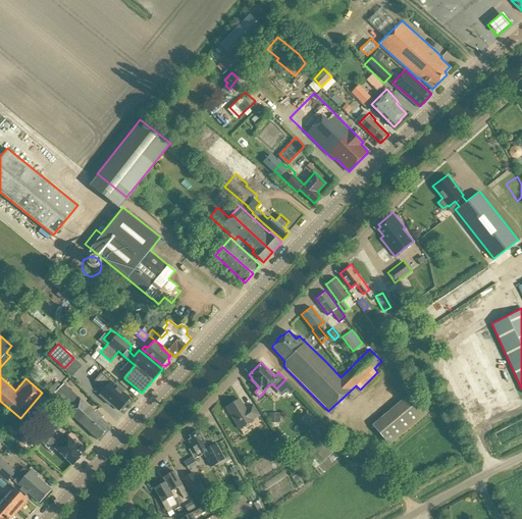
[(28,371),(38,381),(45,374),(38,368),(39,366),(36,363),(28,371)]
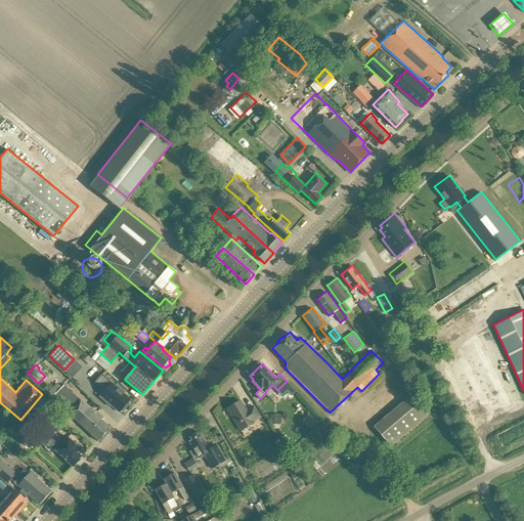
[(101,373),(94,381),(104,389),(99,395),(105,401),(106,399),(119,410),(121,407),(123,409),(129,402),(127,401),(130,398),(123,392),(124,390),(118,385),(117,386),(101,373)]
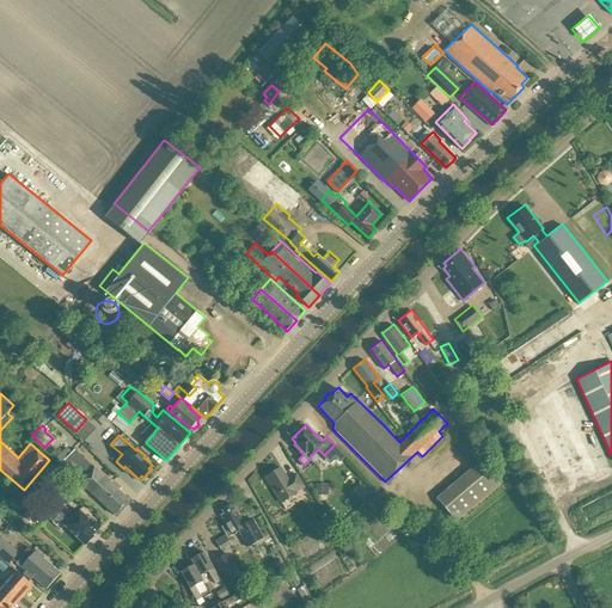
[(115,514),(128,498),(118,489),(120,486),(112,479),(111,481),(93,466),(74,448),(65,459),(78,472),(78,473),(83,478),(79,481),(115,514)]
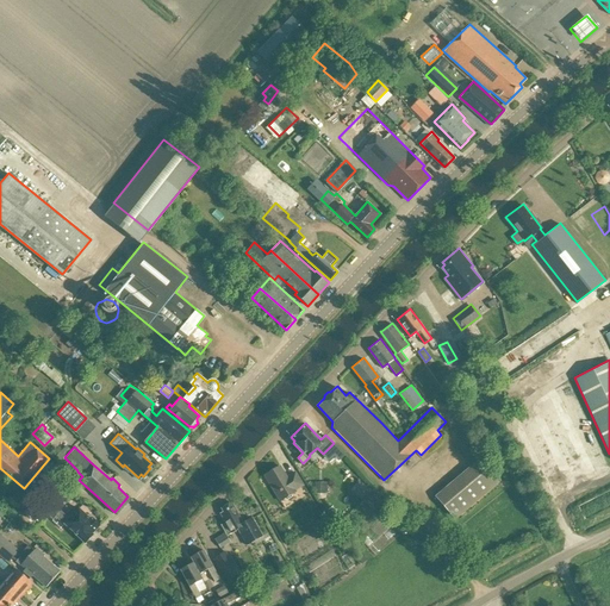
[(454,518),(464,510),(500,479),(481,457),(435,497),(454,518)]
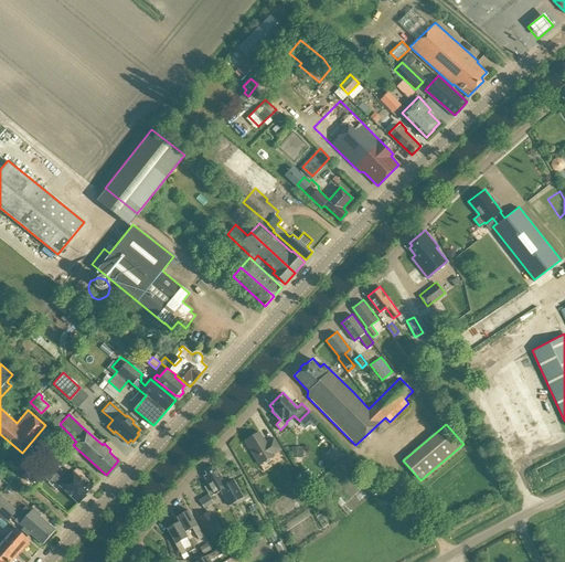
[(273,453),(280,448),(274,436),(265,442),(259,431),(245,439),(259,464),(274,455),(273,453)]
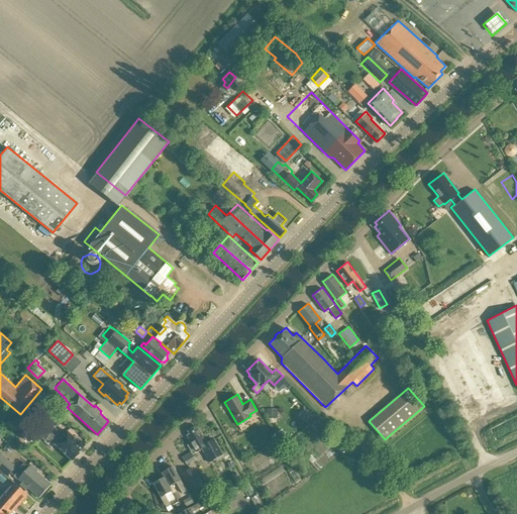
[(277,418),(277,408),(267,408),(267,418),(277,418)]
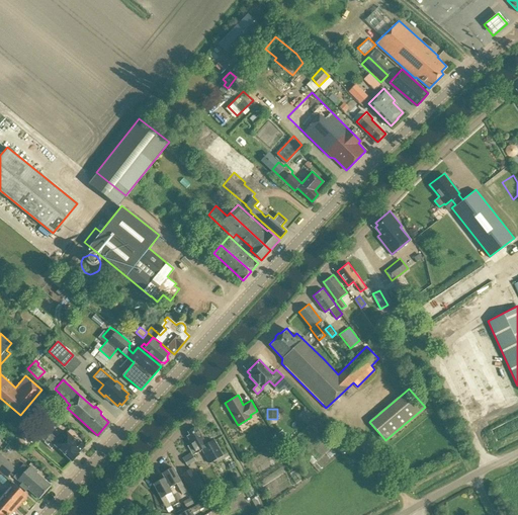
[(35,431),(45,439),(47,437),(51,433),(41,424),(35,431)]
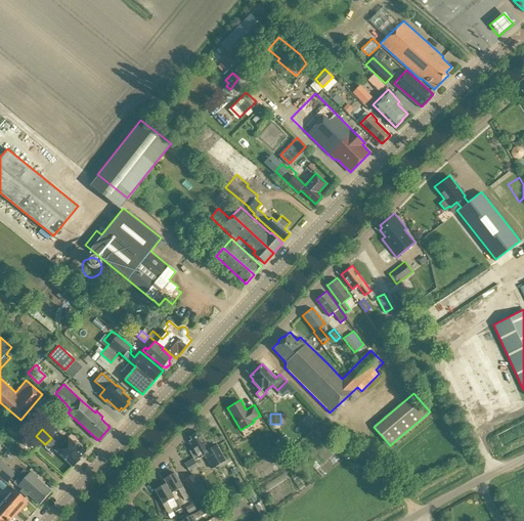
[(216,443),(208,447),(199,431),(189,435),(191,438),(189,440),(193,448),(190,450),(195,459),(204,454),(212,468),(225,460),(216,443)]
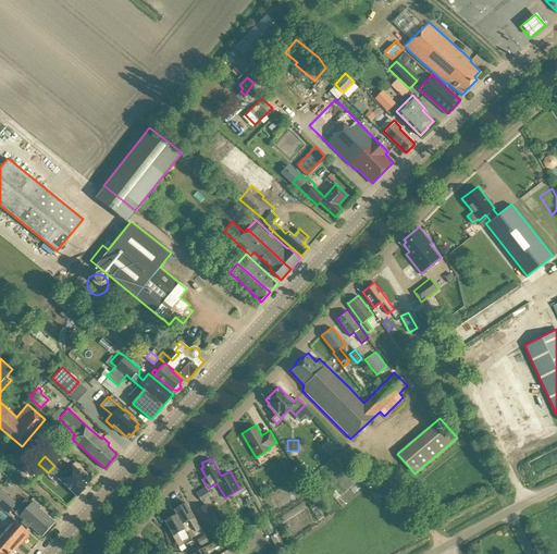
[(63,472),(54,466),(50,470),(58,478),(59,477),(77,495),(85,488),(84,487),(90,479),(84,472),(83,474),(72,463),(63,472)]
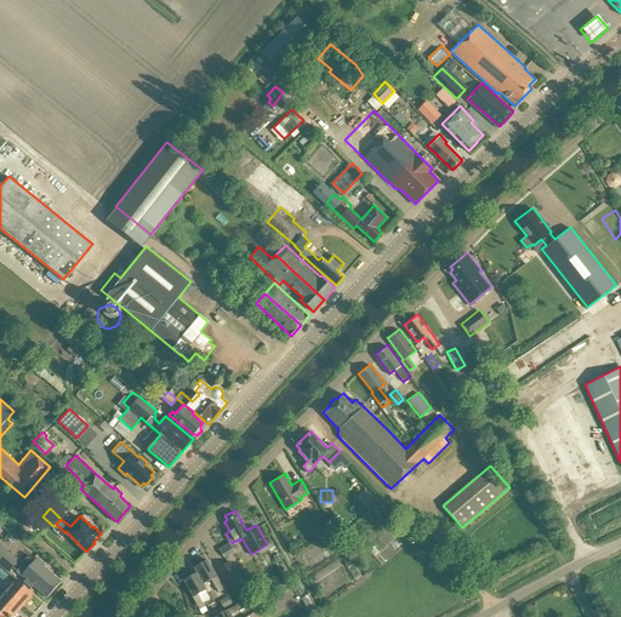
[(343,524),(337,515),(332,519),(337,527),(343,524)]
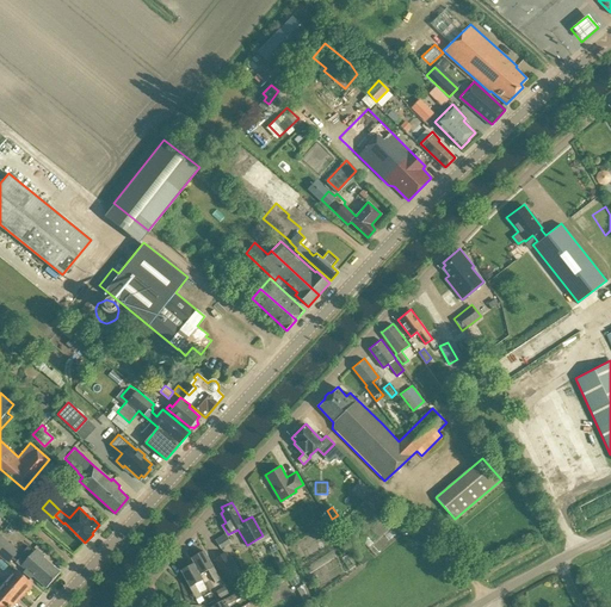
[(0,552),(8,561),(13,555),(18,550),(0,533),(0,552)]
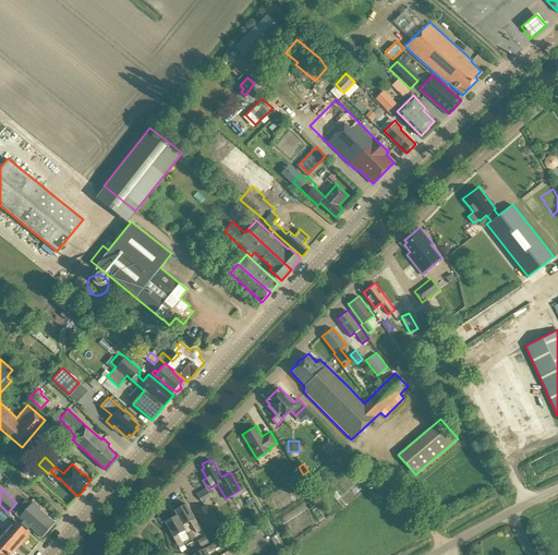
[(14,513),(19,516),(23,519),(21,521),(27,528),(29,526),(43,537),(55,522),(39,508),(40,507),(33,501),(26,507),(23,504),(14,513)]
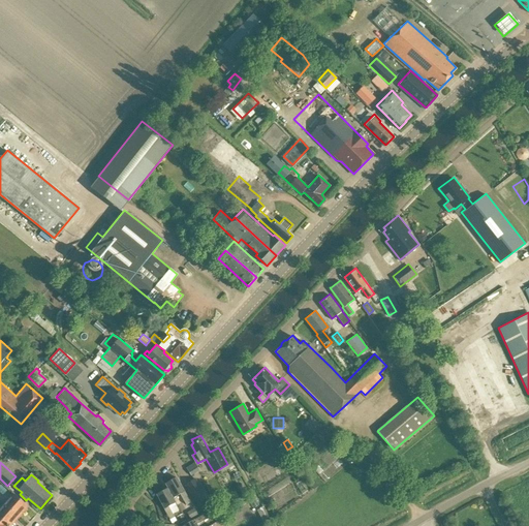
[(177,476),(165,483),(167,487),(174,496),(180,493),(186,503),(190,500),(177,476)]
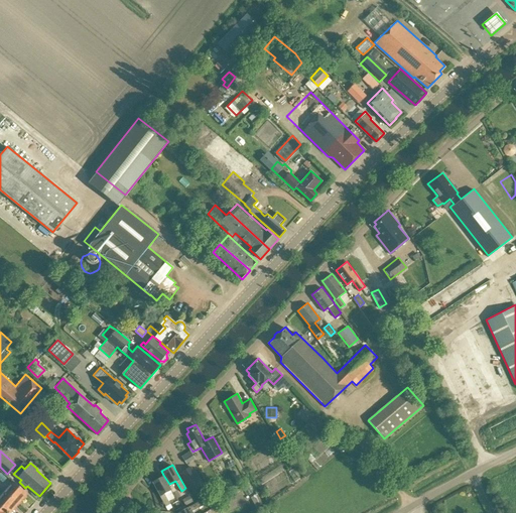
[(194,489),(204,483),(190,465),(180,472),(194,489)]
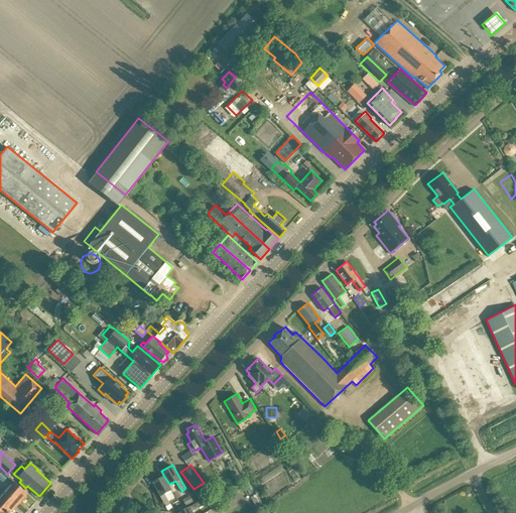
[(171,489),(169,484),(163,475),(152,482),(168,510),(172,508),(164,493),(171,489)]
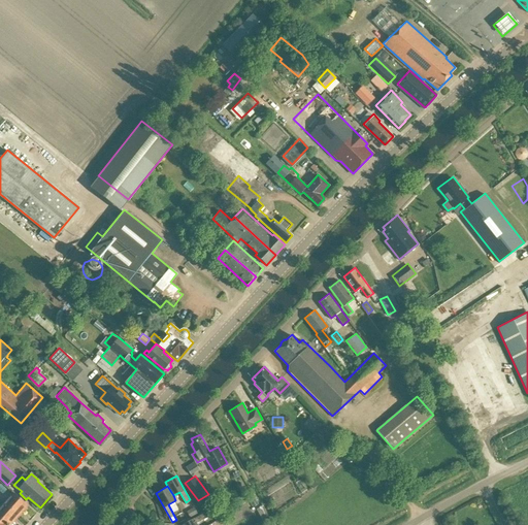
[(4,501),(19,515),(28,504),(13,491),(4,501)]
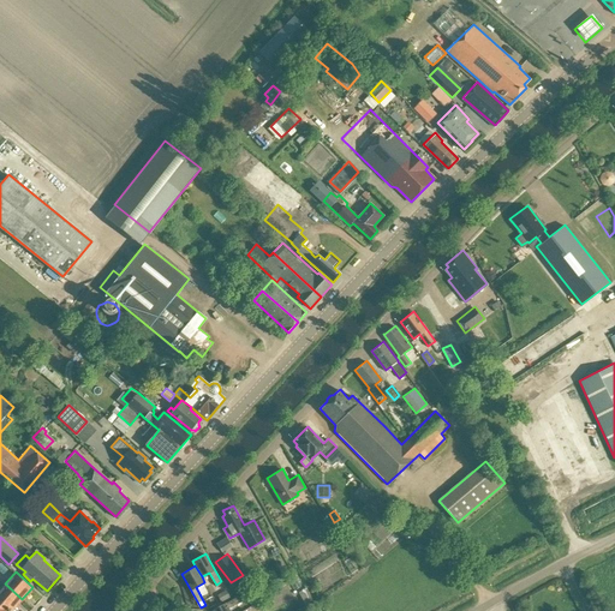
[(243,575),(231,582),(237,592),(249,583),(243,575)]
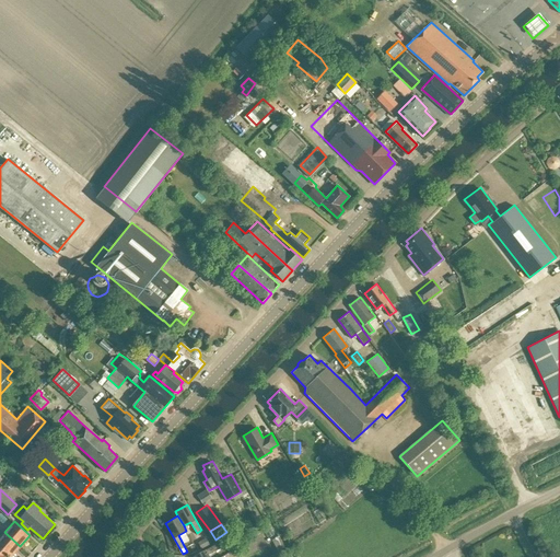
[(0,547),(10,556),(20,546),(4,532),(0,536),(0,547)]
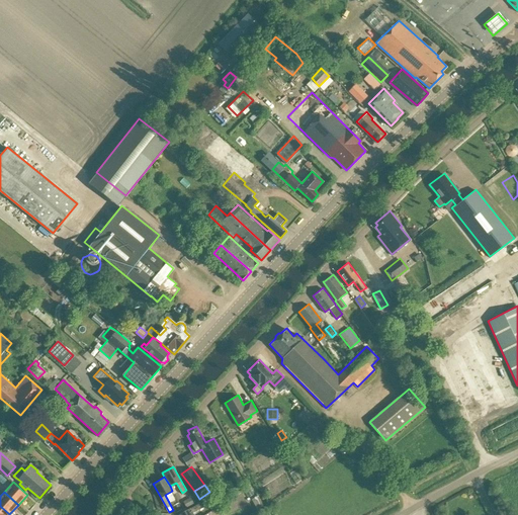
[(187,506),(194,502),(190,496),(184,500),(187,506)]
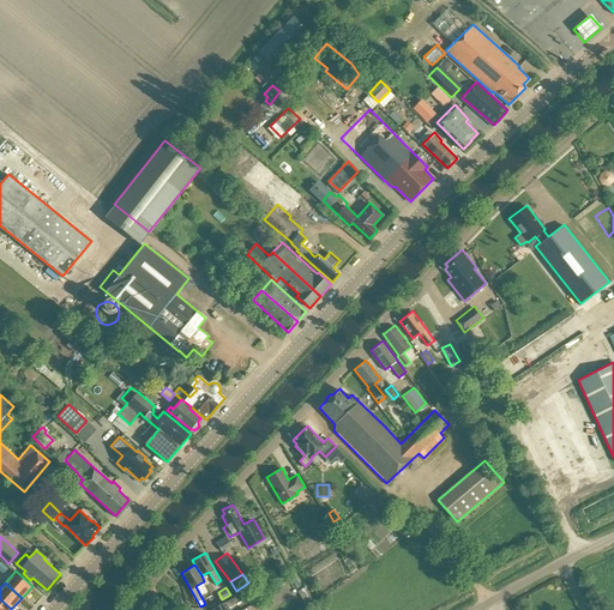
[(216,602),(211,595),(206,597),(210,605),(216,602)]
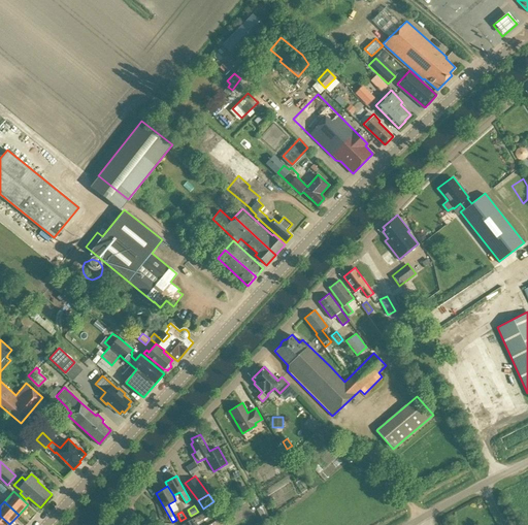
[(204,512),(179,524),(197,524),(196,522),(207,516),(204,512)]
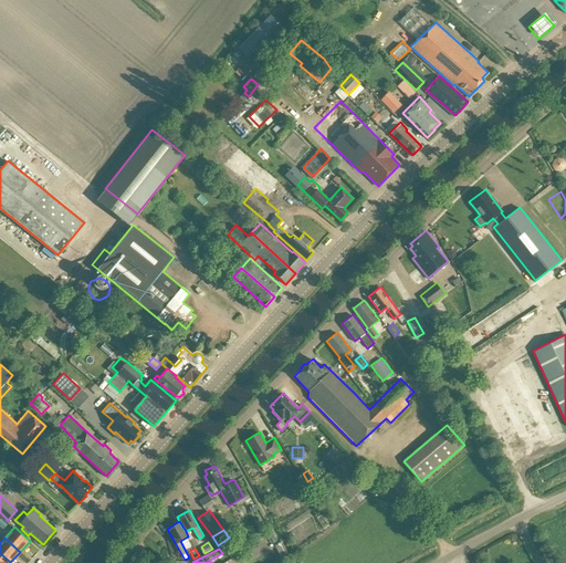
[(10,562),(0,553),(0,562),(7,562),(8,562),(10,562)]
